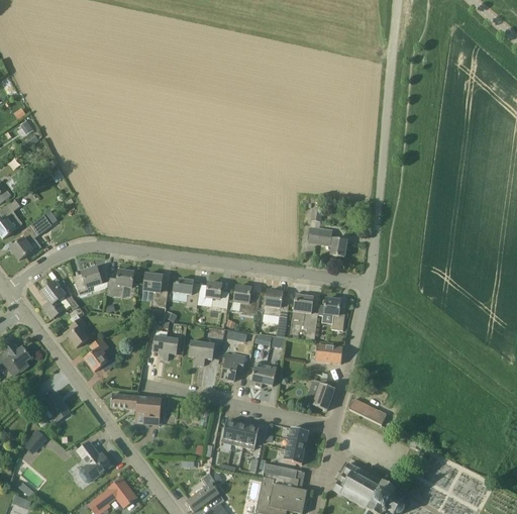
[(20,123),(23,128),(30,124),(26,119),(20,123)]
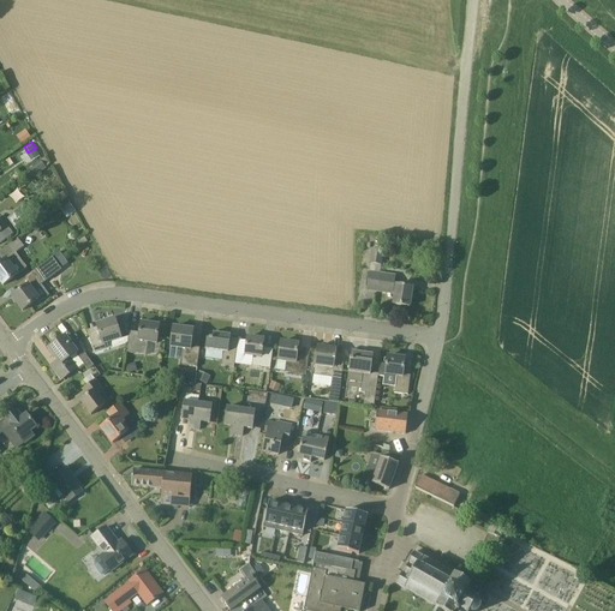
[(27,178),(46,163),(41,159),(23,172),(27,178)]
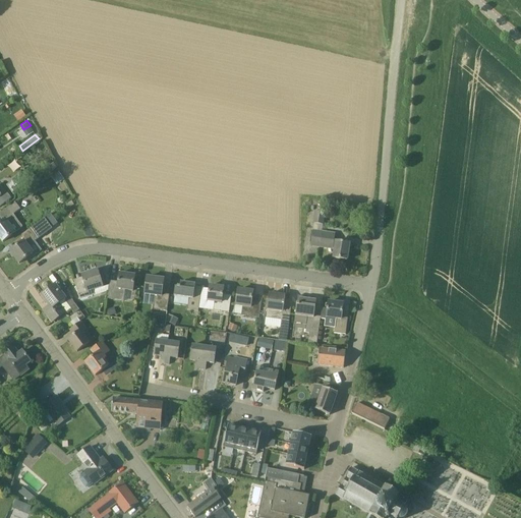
[(57,182),(64,177),(59,169),(52,174),(57,182)]
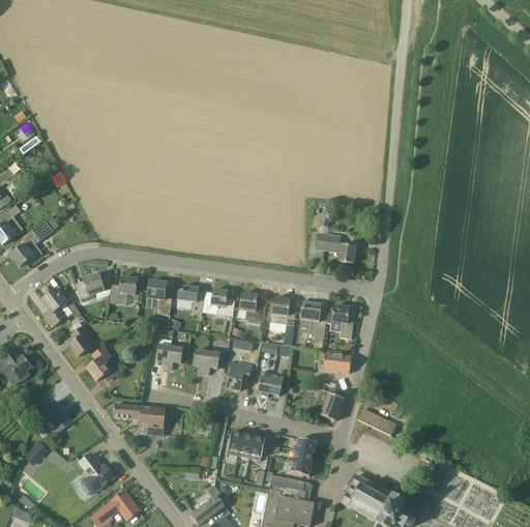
[(19,176),(6,185),(15,196),(27,186),(19,176)]
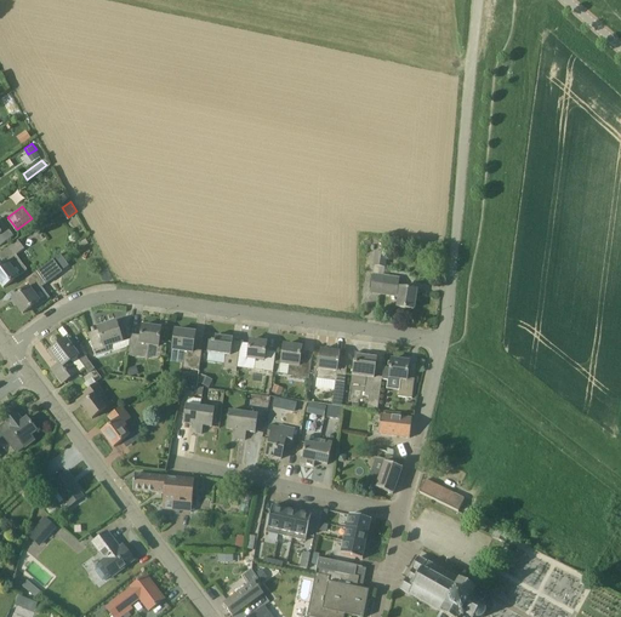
[(0,243),(7,238),(13,233),(0,216),(0,243)]
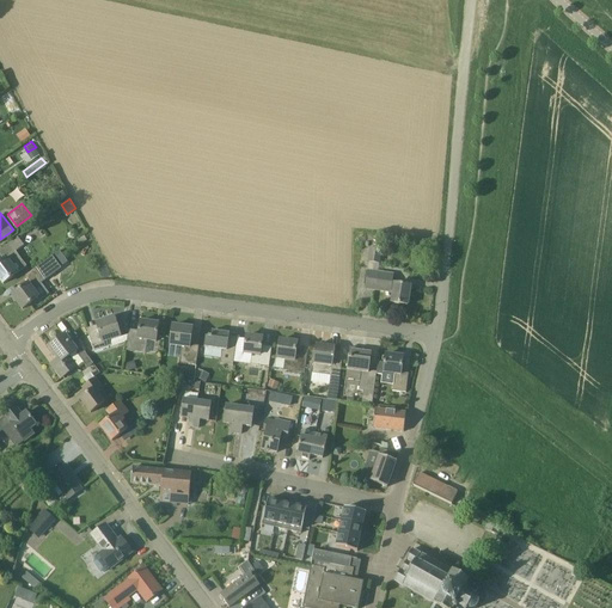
[(0,276),(4,281),(26,263),(16,249),(24,241),(18,234),(0,246),(0,251),(4,257),(0,259),(0,276)]
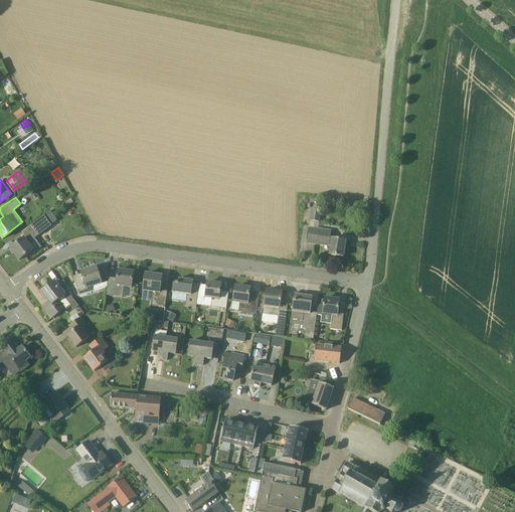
[(310,218),(319,219),(321,207),(312,206),(310,218)]
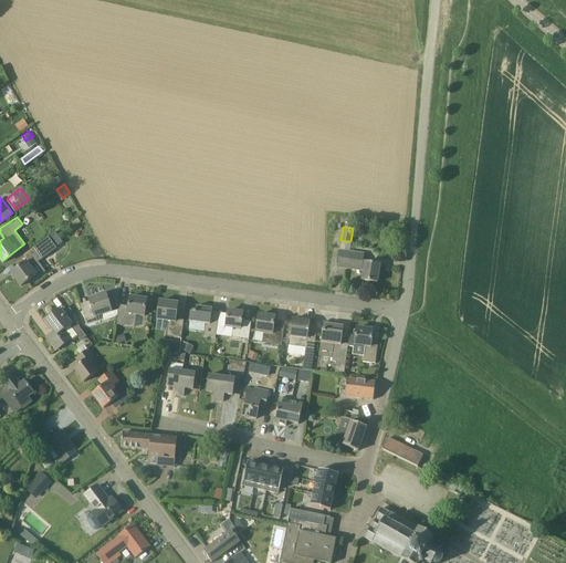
[(42,257),(34,246),(24,252),(28,258),(11,271),(21,283),(35,272),(30,266),(42,257)]
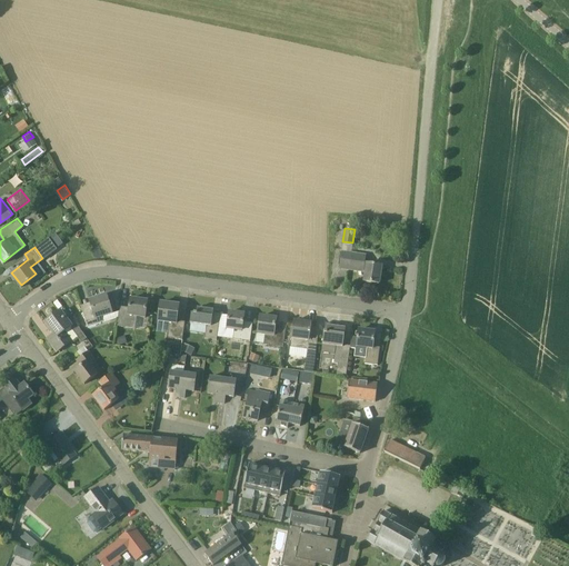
[(379,281),(381,262),(365,260),(366,252),(341,249),(339,266),(366,269),(365,279),(379,281)]
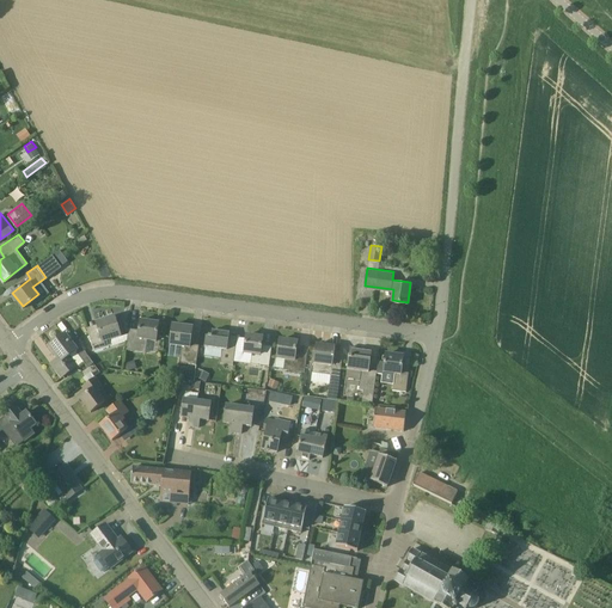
[(121,333),(118,326),(114,314),(96,320),(99,331),(91,333),(91,332),(89,332),(93,348),(105,344),(104,339),(121,333)]
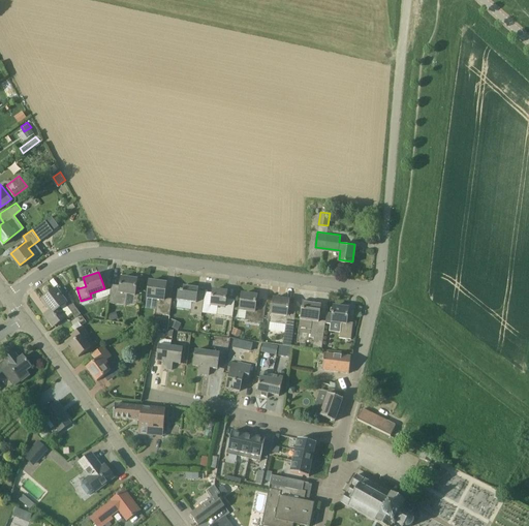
[(134,292),(135,287),(137,277),(121,275),(119,287),(111,286),(109,301),(125,303),(126,291),(134,292)]
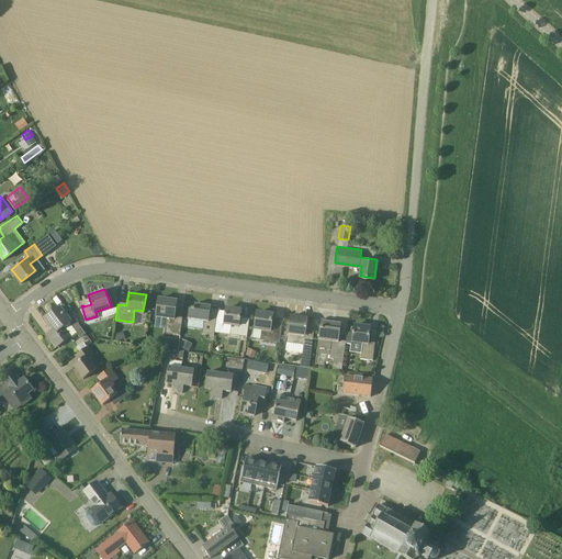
[(180,333),(181,331),(182,315),(181,320),(173,319),(177,299),(158,297),(156,315),(167,316),(165,331),(180,333)]
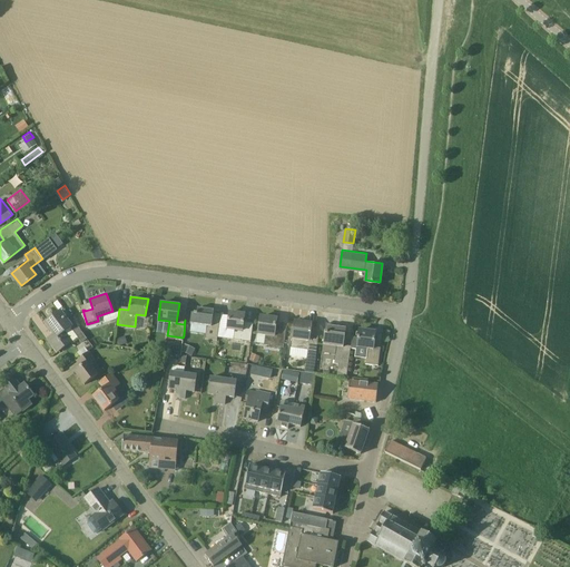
[(216,338),(219,315),(213,314),(214,308),(198,305),(197,311),(194,311),(194,312),(192,312),(190,321),(192,321),(190,330),(205,331),(205,336),(210,336),(216,338)]
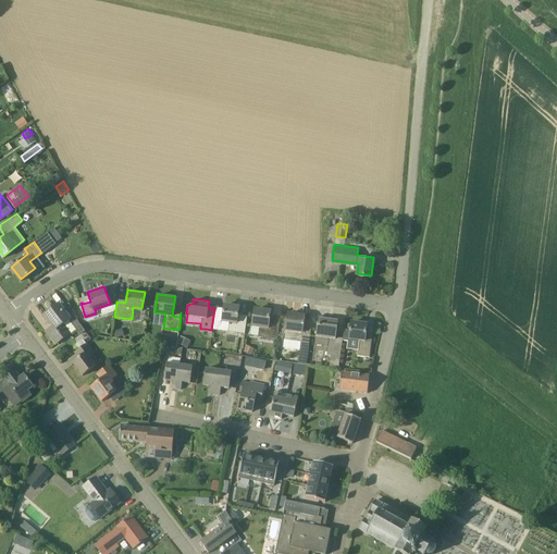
[(70,317),(65,311),(59,303),(44,314),(52,324),(47,330),(56,342),(76,327),(79,332),(84,329),(85,329),(74,315),(70,317)]
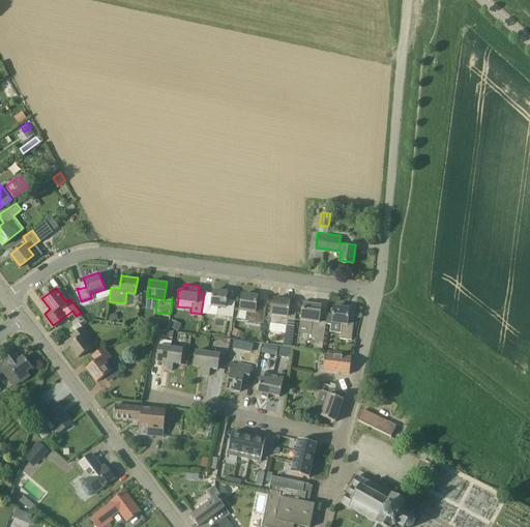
[(233,315),(234,309),(235,298),(227,297),(228,290),(213,288),(211,304),(217,305),(216,313),(233,315)]
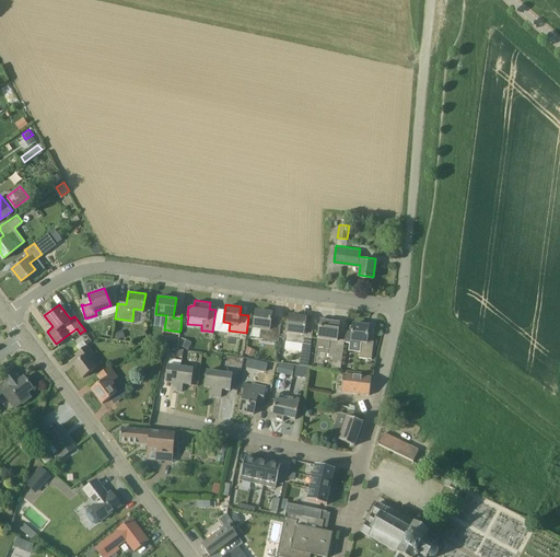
[(278,340),(281,317),(280,324),(270,323),(271,311),(256,309),(254,326),(261,327),(259,337),(278,340)]
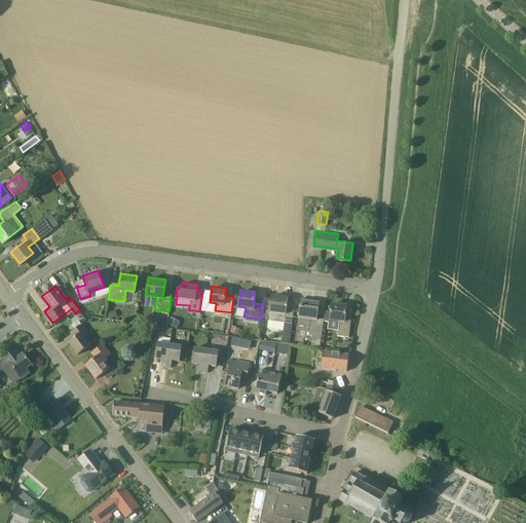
[(271,294),(270,304),(268,318),(284,320),(282,340),(290,341),(294,307),(287,306),(288,296),(271,294)]
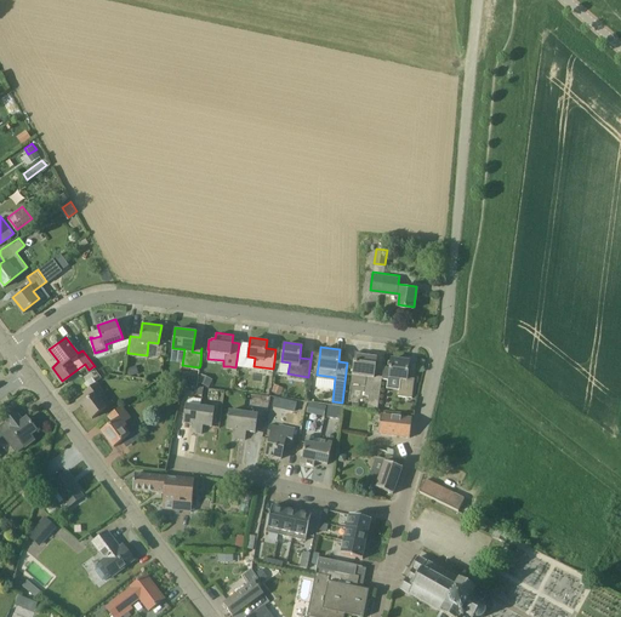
[(377,355),(368,353),(368,350),(355,349),(351,381),(365,383),(364,393),(369,393),(368,406),(376,407),(380,380),(374,378),(377,355)]
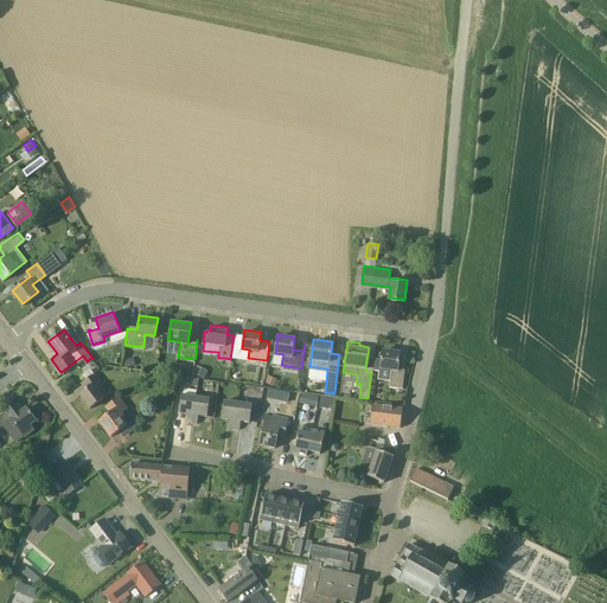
[(389,385),(391,385),(403,386),(406,367),(404,367),(404,372),(397,371),(400,351),(382,348),(381,357),(375,357),(374,366),(372,366),(372,367),(381,369),(381,366),(391,367),(389,385)]
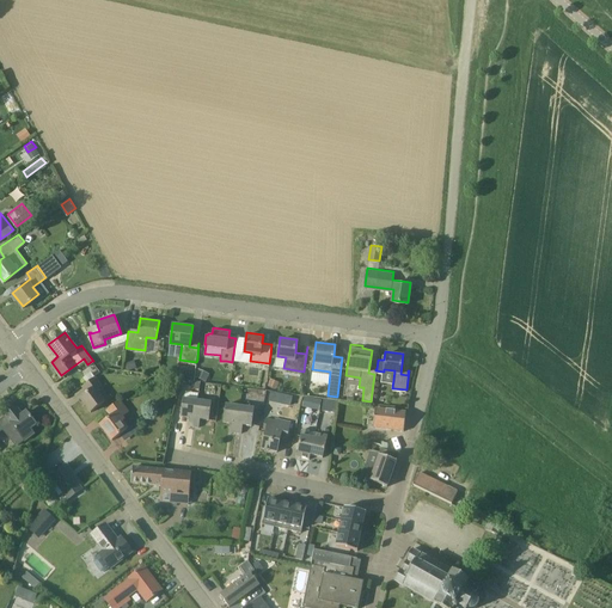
[(134,366),(132,358),(126,361),(126,362),(124,362),(123,368),(128,368),(134,366)]
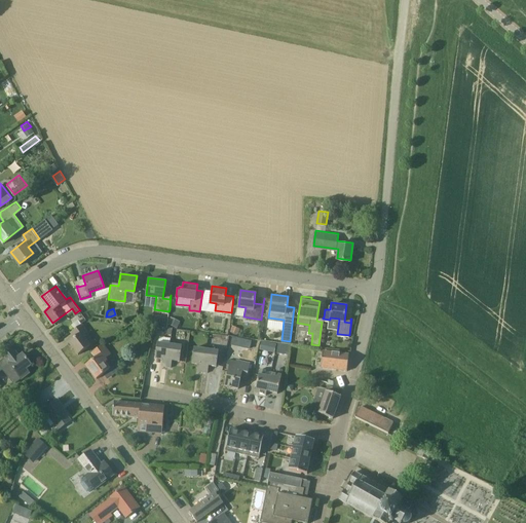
[(84,318),(79,310),(75,313),(78,318),(80,321),(84,318)]
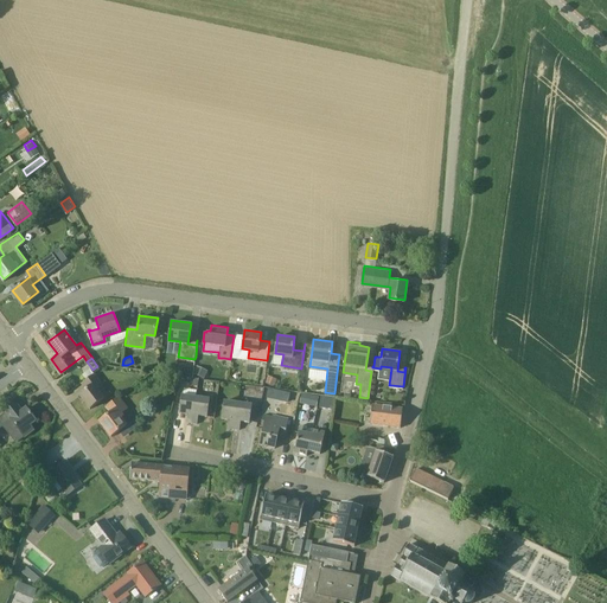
[(186,361),(180,369),(185,372),(191,371),(191,366),(186,361)]
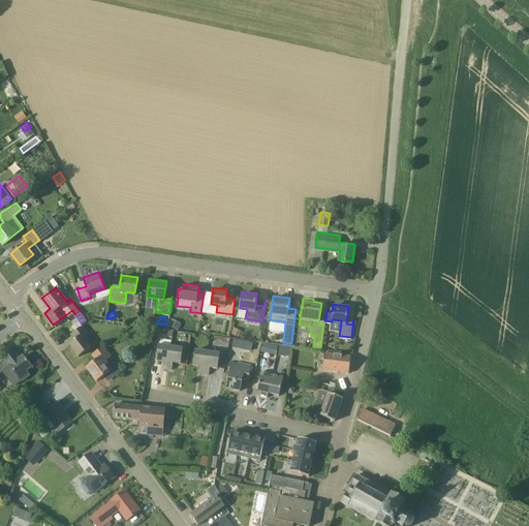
[(177,328),(181,320),(172,316),(167,323),(177,328)]
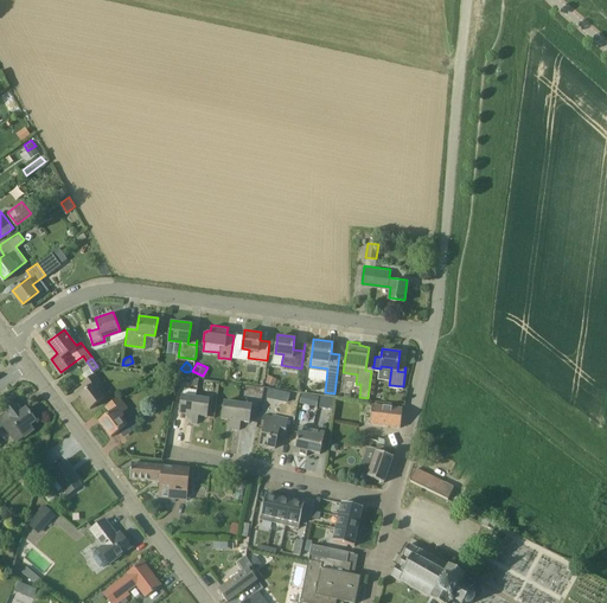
[(90,406),(104,396),(97,385),(101,383),(94,372),(81,382),(82,382),(83,380),(88,386),(80,393),(90,406)]
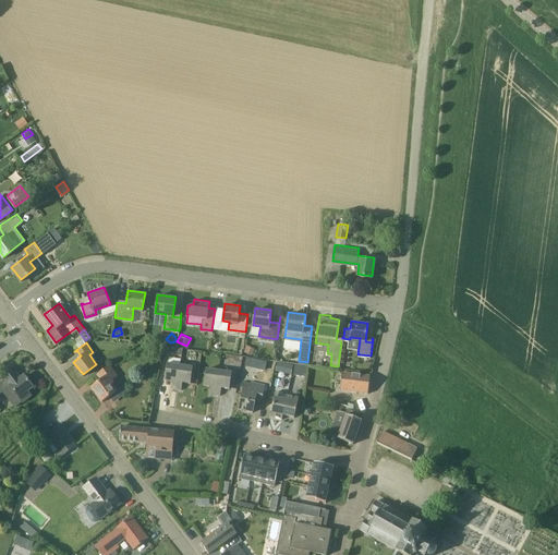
[(255,347),(246,344),(243,350),(252,353),(255,347)]
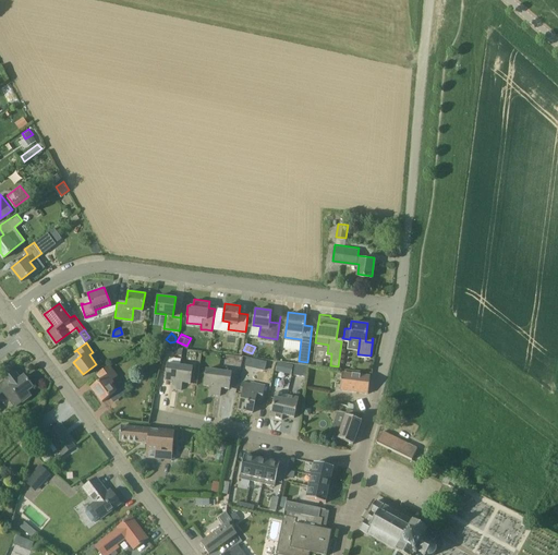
[(239,364),(239,352),(221,352),(221,364),(239,364)]
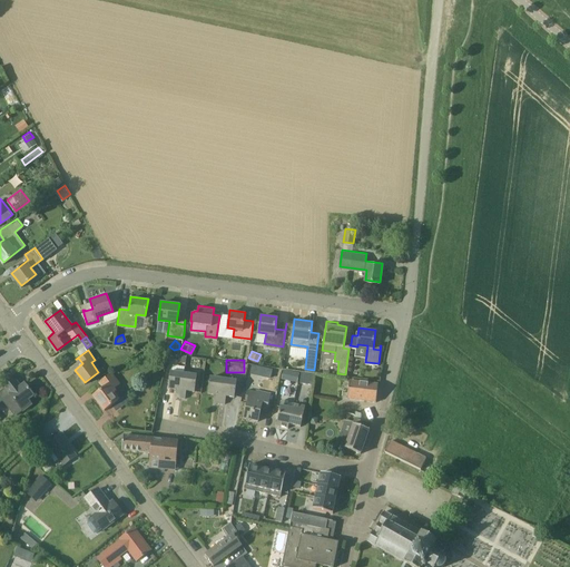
[(180,396),(184,370),(170,368),(168,385),(176,387),(175,394),(180,396)]
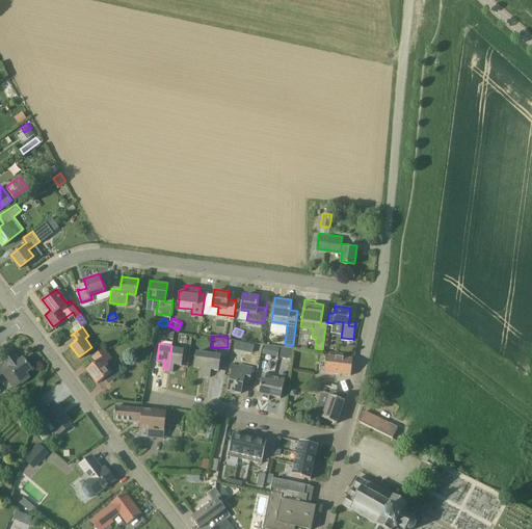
[(263,351),(272,353),(273,345),(265,343),(263,351)]
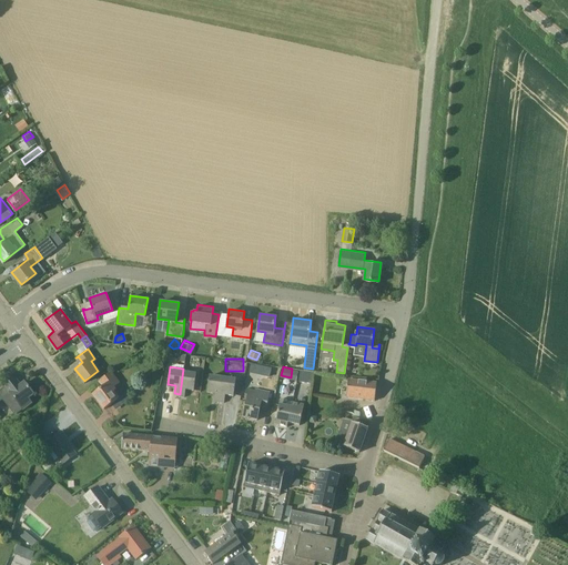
[(104,407),(119,395),(118,393),(112,386),(120,380),(112,369),(99,379),(103,385),(93,393),(104,407)]
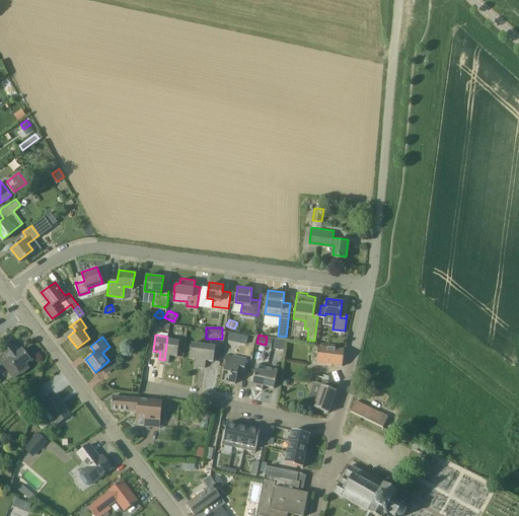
[(177,355),(179,339),(167,337),(164,360),(168,361),(169,354),(177,355)]
